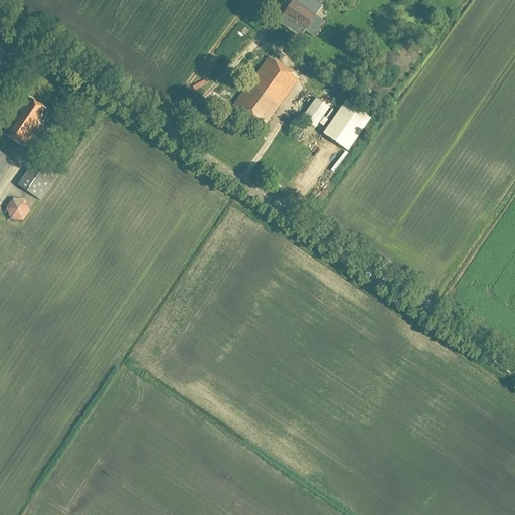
[(313,36),(324,21),(294,0),(279,21),(301,37),(305,31),(313,36)]
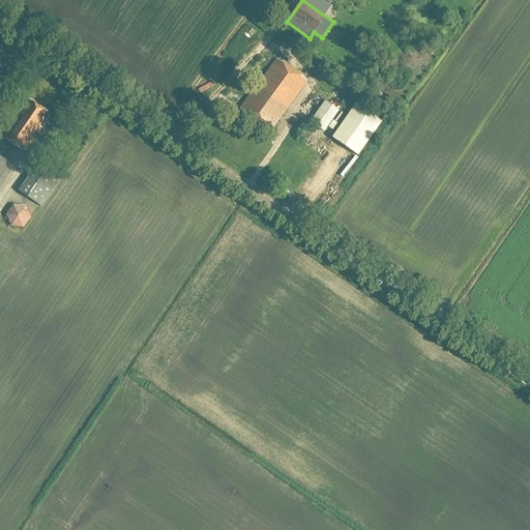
[(277,59),(241,109),(270,130),(306,81),(277,59)]
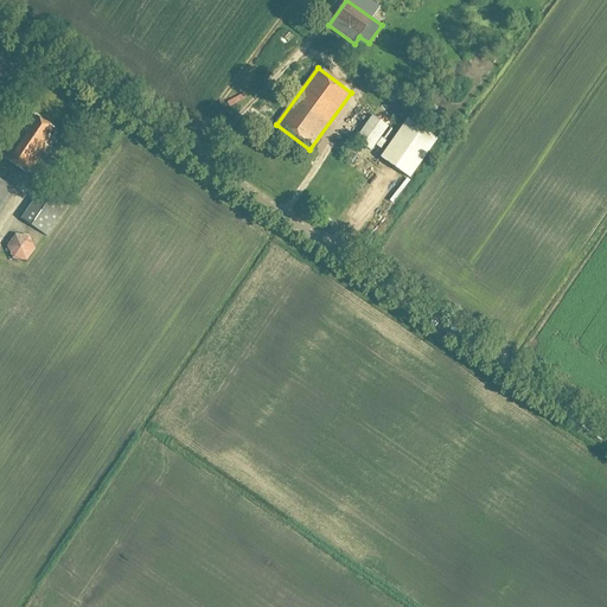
[(379,101),(374,110),(389,120),(395,109),(379,101)]
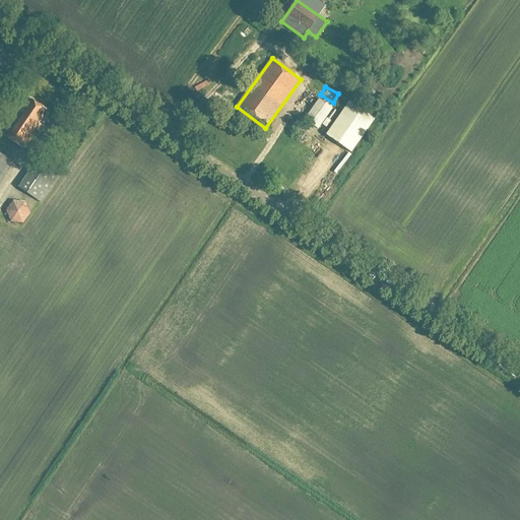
[(17,111),(2,133),(25,149),(42,125),(40,124),(45,117),(42,116),(47,110),(31,99),(22,112),(17,111)]
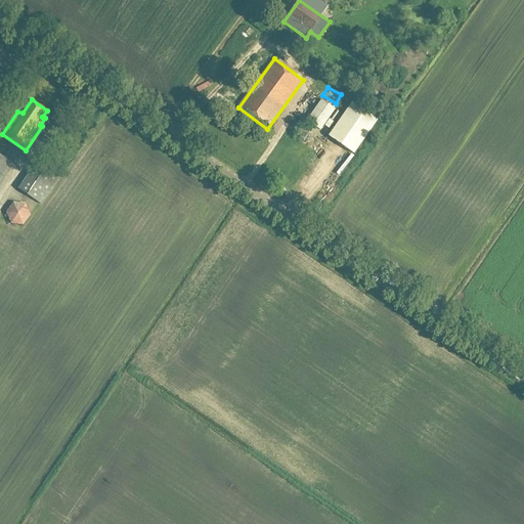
[(322,101),(307,122),(321,132),(336,112),(322,101)]
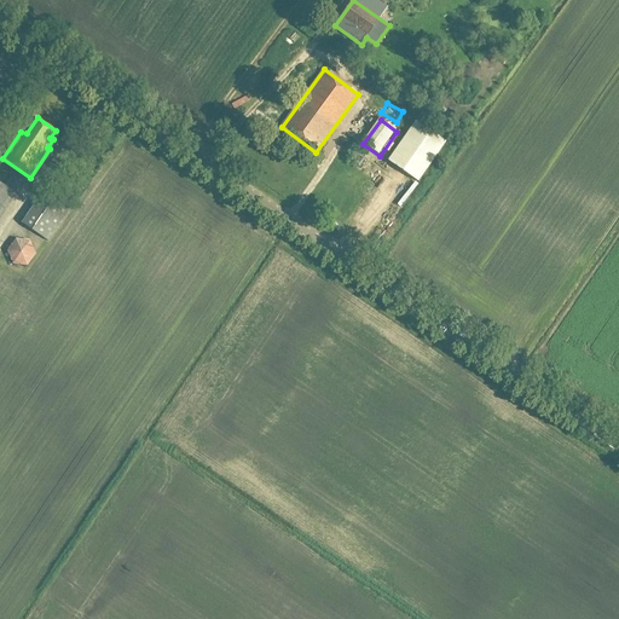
[(417,121),(388,161),(418,181),(446,142),(417,121)]
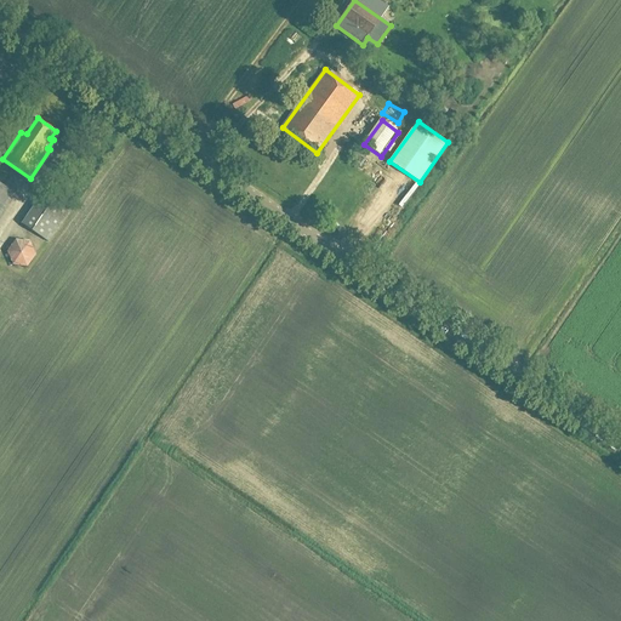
[(0,217),(17,194),(0,182),(0,217)]
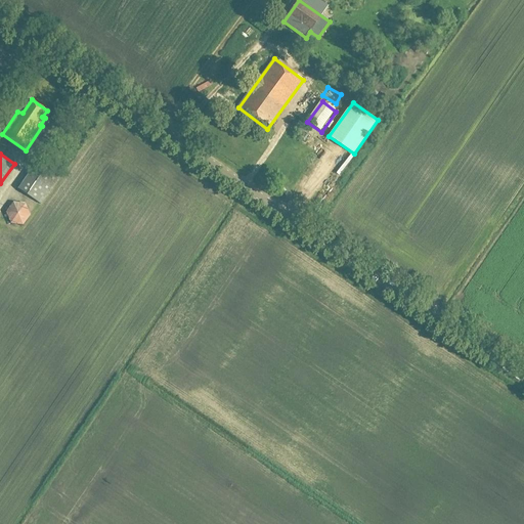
[(41,157),(19,188),(42,204),(63,172),(41,157)]
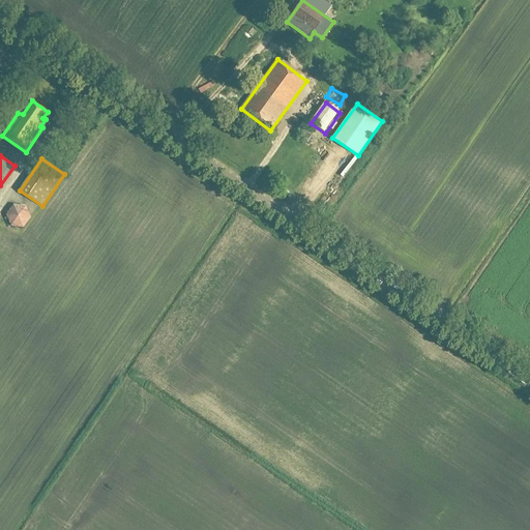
[(24,228),(31,217),(26,206),(13,205),(6,214),(11,226),(24,228)]
